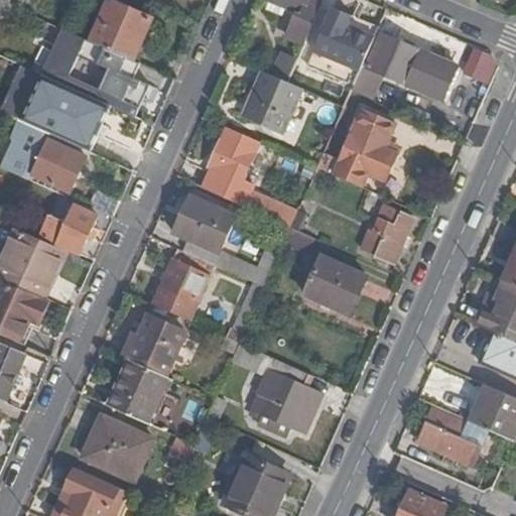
[(0,0),(0,18),(12,24),(18,9),(17,8),(4,2),(0,0)]
